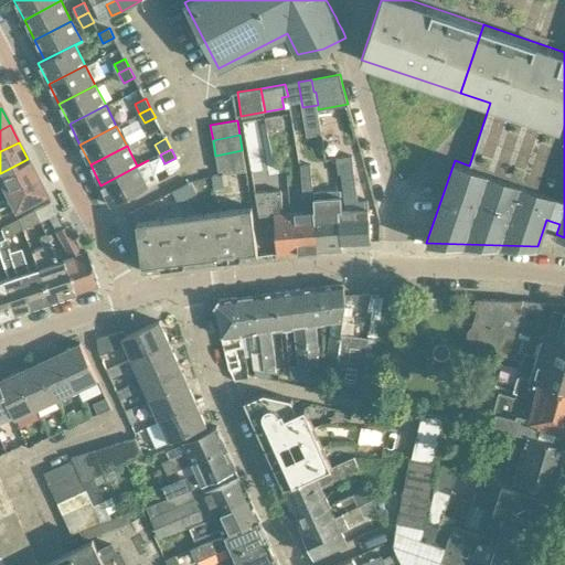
[(245,171),(242,150),(215,156),(217,170),(225,169),(226,174),(245,171)]
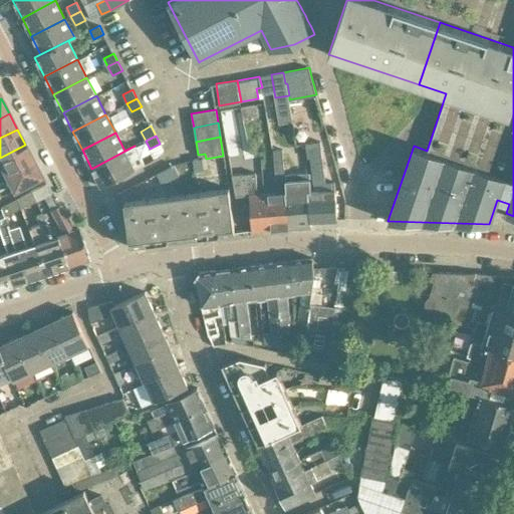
[(320,144),(306,146),(308,172),(308,175),(309,191),(308,191),(310,226),(311,226),(310,220),(337,219),(336,183),(326,183),(320,144)]
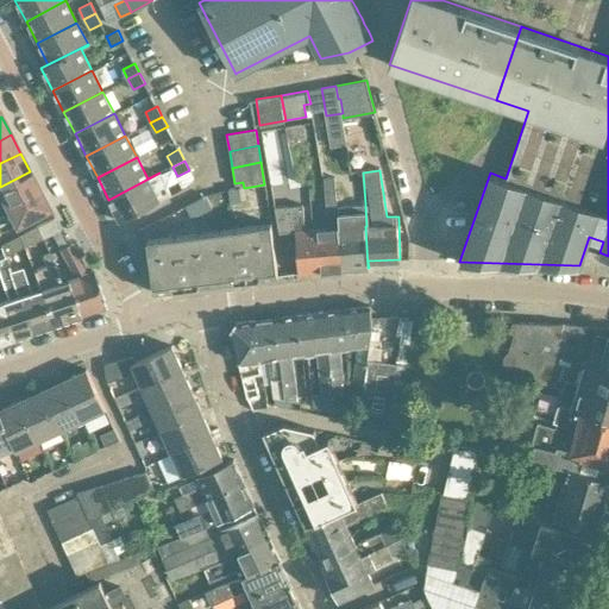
[(0,209),(39,189),(30,171),(0,187),(0,209)]
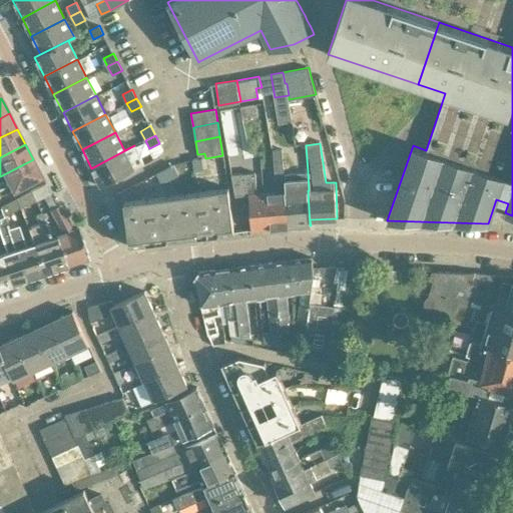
[(134,145),(91,168),(101,186),(144,164),(134,145)]
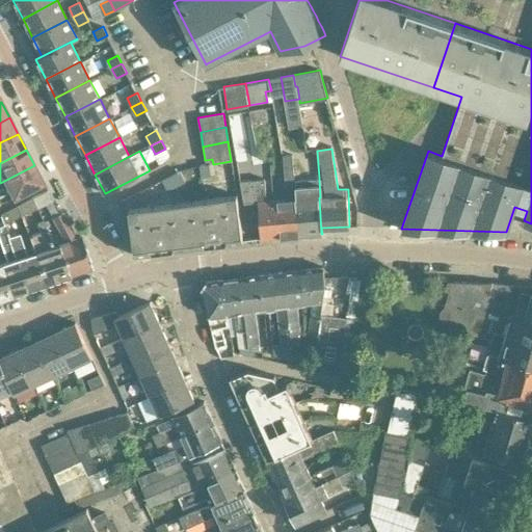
[(286,201),(273,202),(274,218),(278,218),(281,237),(299,236),(297,200),(296,182),(294,156),(283,157),(285,183),(286,201)]
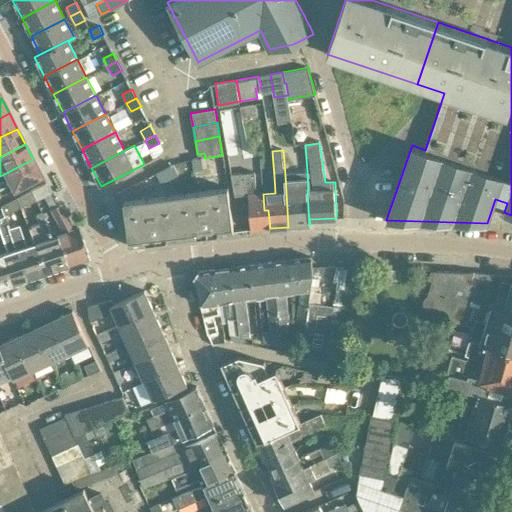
[(201,158),(191,159),(193,170),(203,169),(201,158)]
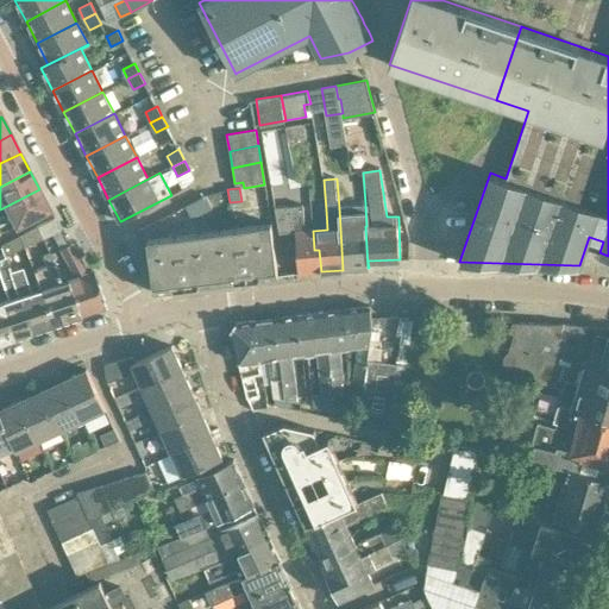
[(49,208),(39,189),(0,209),(0,224),(10,219),(14,226),(49,208)]
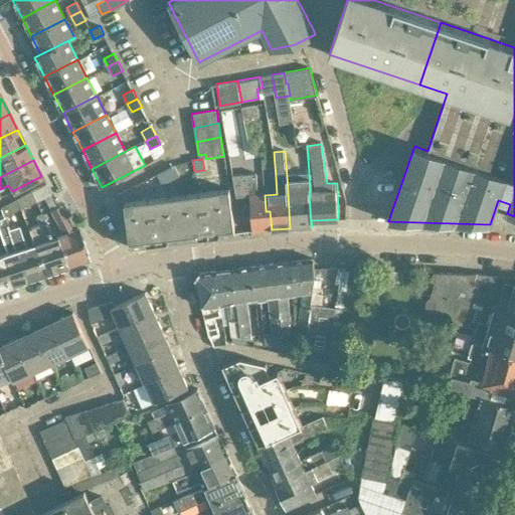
[(174,165),(165,170),(171,180),(179,175),(174,165)]
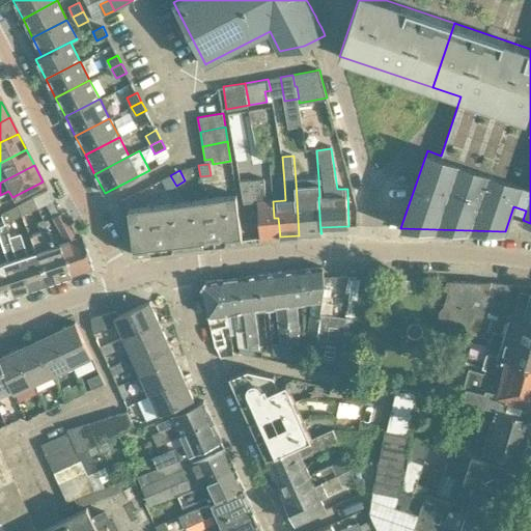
[(176,186),(170,175),(162,179),(167,190),(176,186)]
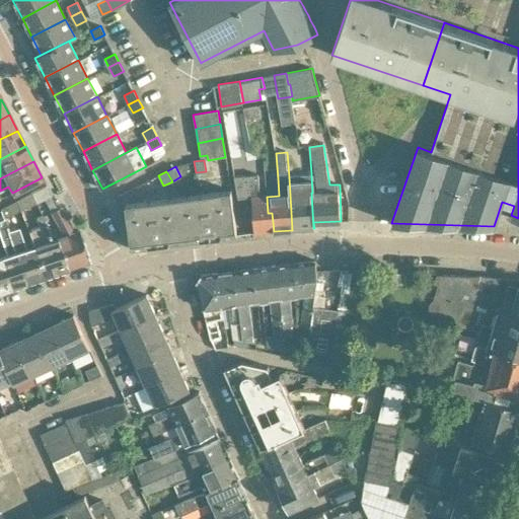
[(302,173),(288,174),(290,195),(292,230),(313,228),(311,193),(312,193),(311,176),(311,173),(302,173)]
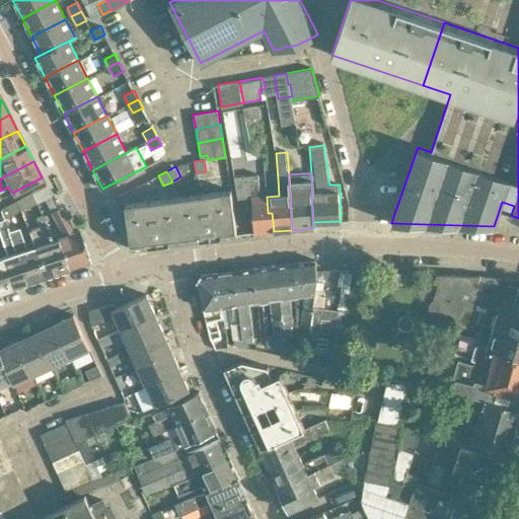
[(251,198),(254,233),(274,231),(272,213),(268,213),(267,197),(261,198),(258,174),(234,176),(238,199),(251,198)]
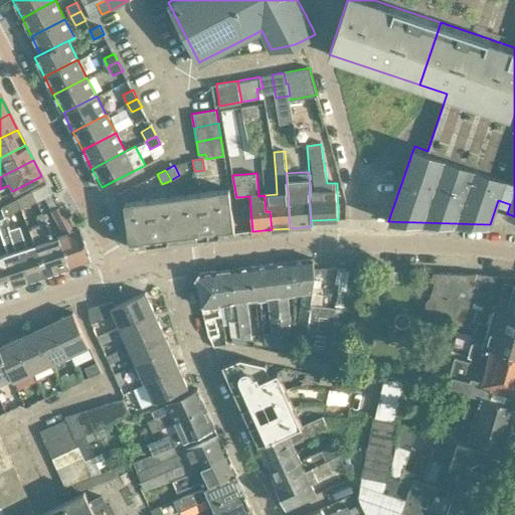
[(45,184),(30,194),(35,203),(50,194),(45,184)]
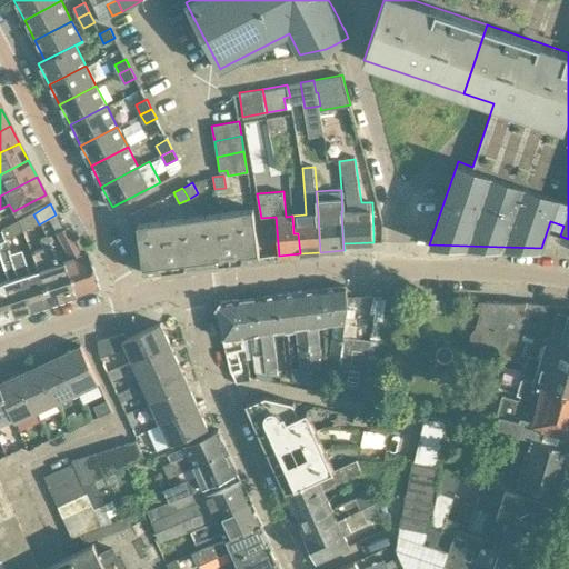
[(253,209),(196,217),(201,266),(260,258),(253,209)]
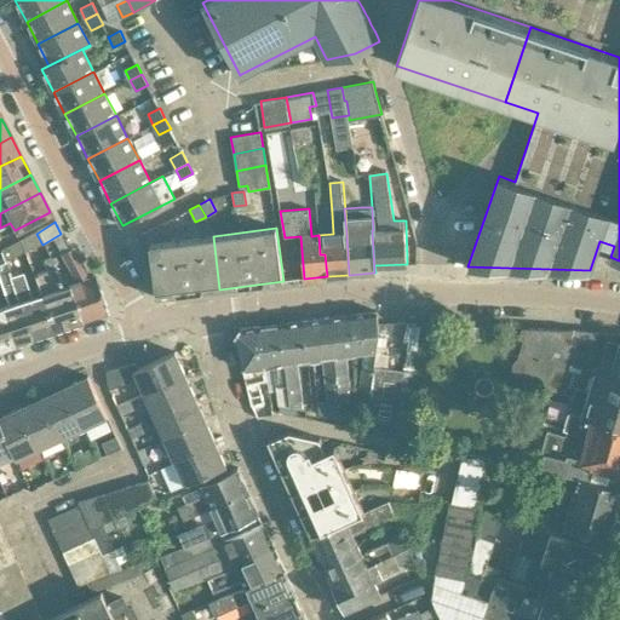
[(36,234),(19,242),(23,253),(42,245),(36,234)]
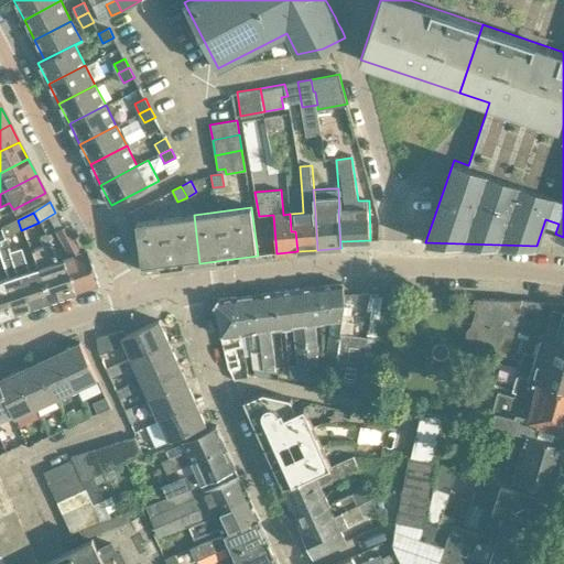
[(194,215),(136,221),(137,224),(142,271),(199,263),(194,215)]
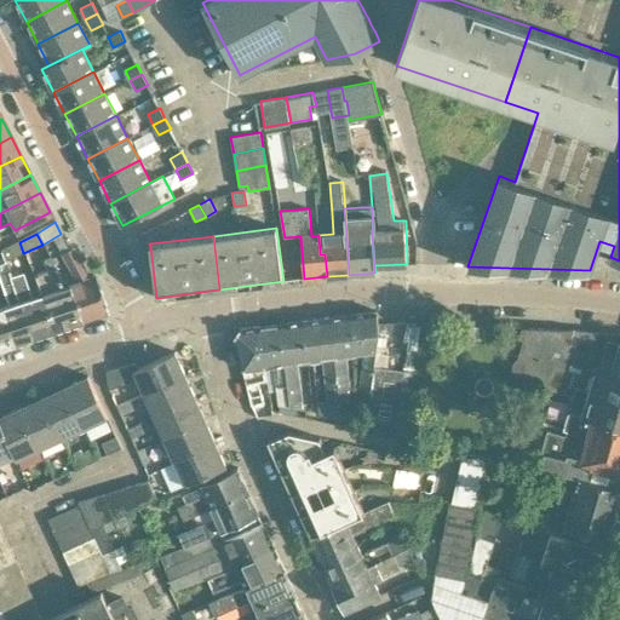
[(4,263),(23,253),(19,242),(0,252),(4,263)]
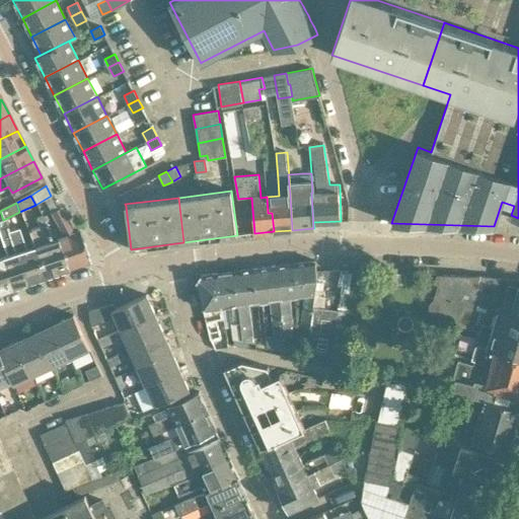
[(67,255),(72,268),(89,262),(79,230),(74,232),(60,208),(58,209),(49,214),(61,236),(48,240),(51,249),(55,248),(57,253),(67,249),(70,254),(67,255)]
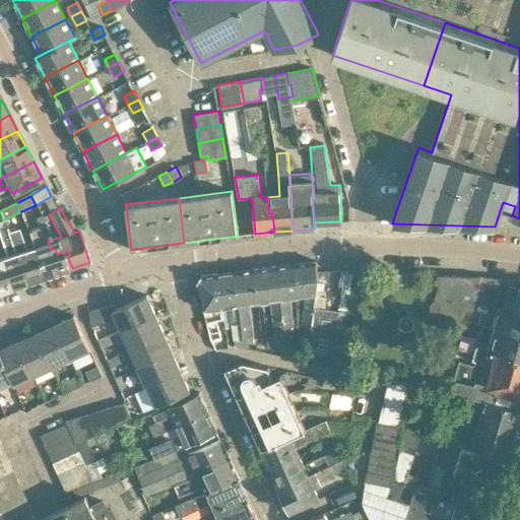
[(26,231),(31,248),(34,247),(44,278),(72,268),(67,256),(70,255),(67,250),(57,254),(55,249),(51,250),(48,241),(41,216),(34,219),(37,228),(26,231)]
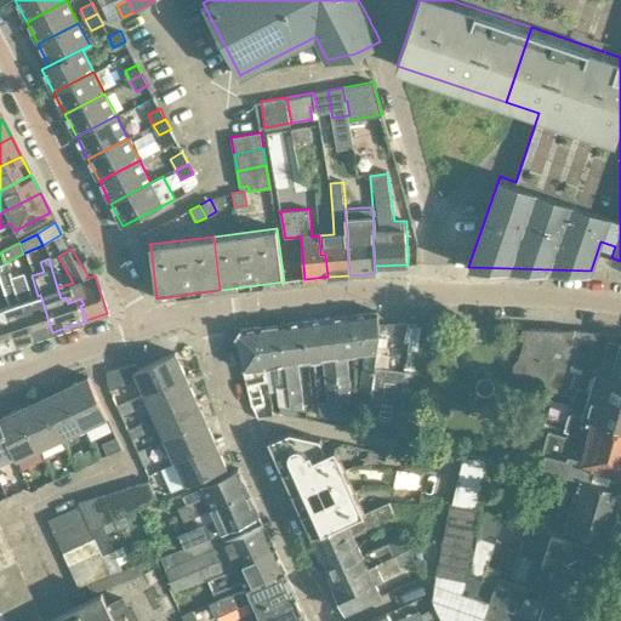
[(0,284),(7,306),(0,308),(0,309),(12,346),(32,339),(20,302),(17,303),(10,280),(5,265),(0,266),(0,284)]
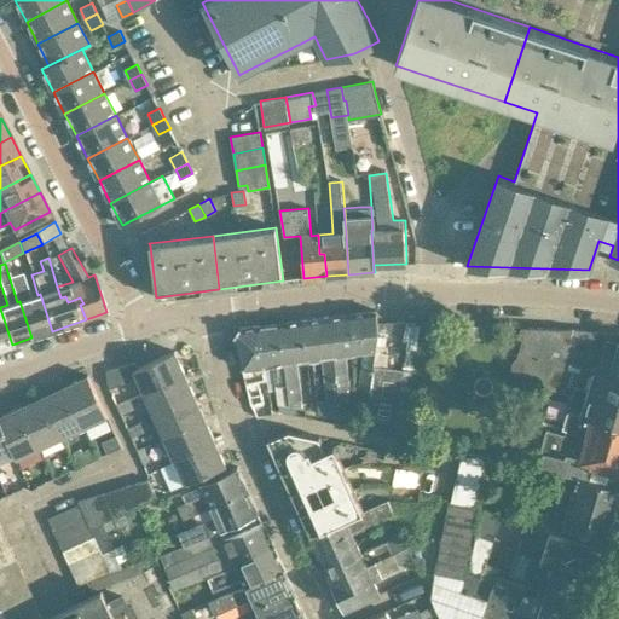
[(19,301),(32,337),(52,331),(40,294),(38,295),(29,298),(22,276),(10,279),(17,302),(19,301)]
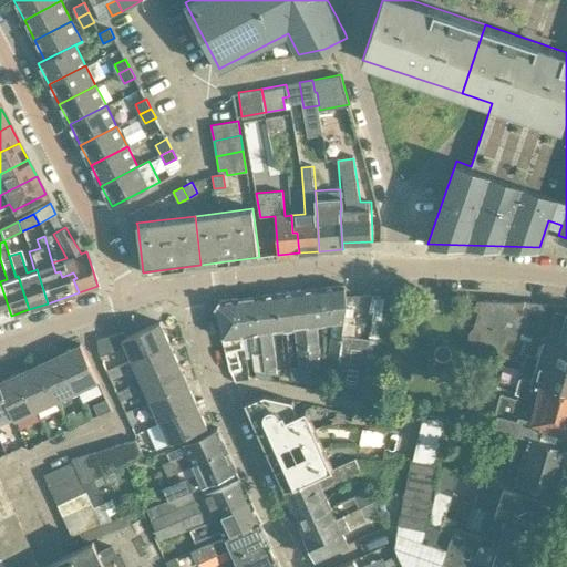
[(0,318),(11,316),(0,282),(0,318)]
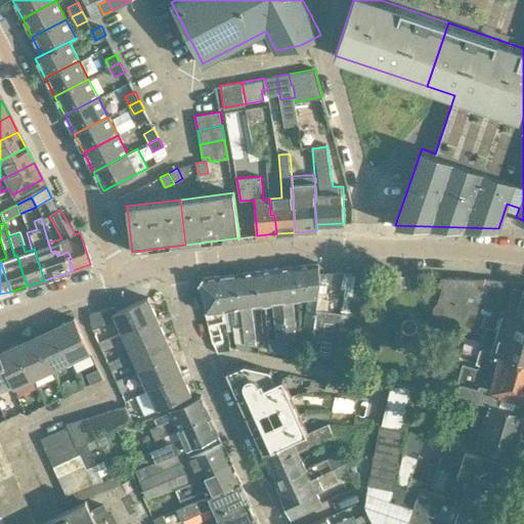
[(313,329),(316,309),(320,280),(319,273),(318,262),(296,265),(299,300),(306,299),(303,329),(313,329)]
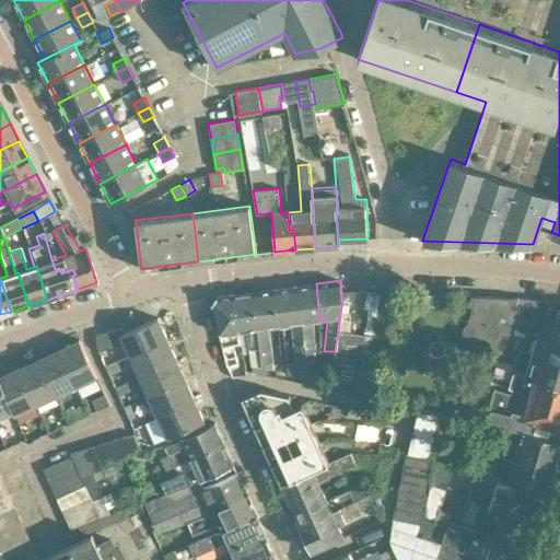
[(298,286),(304,356),(306,377),(318,380),(318,371),(318,364),(317,364),(317,351),(318,351),(315,321),(319,321),(316,283),(298,286)]
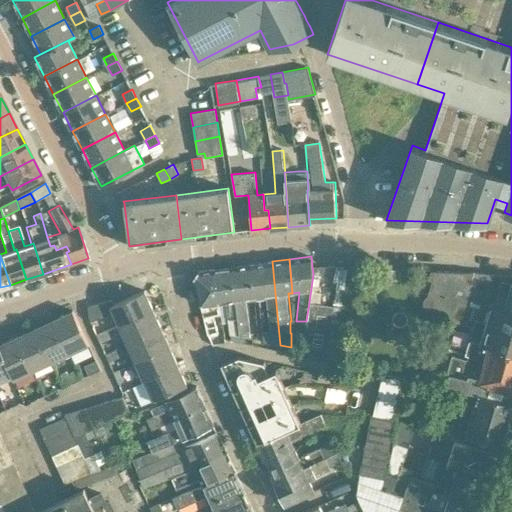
[(272,261),(250,264),(255,297),(266,295),(270,326),(270,330),(268,330),(262,331),(263,341),(280,345),(278,325),(272,261)]
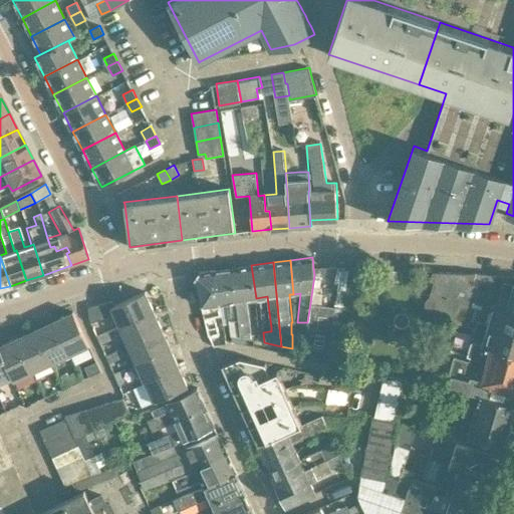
[(251,265),(232,268),(240,335),(241,338),(246,339),(250,340),(249,331),(245,299),(256,298),(251,265)]
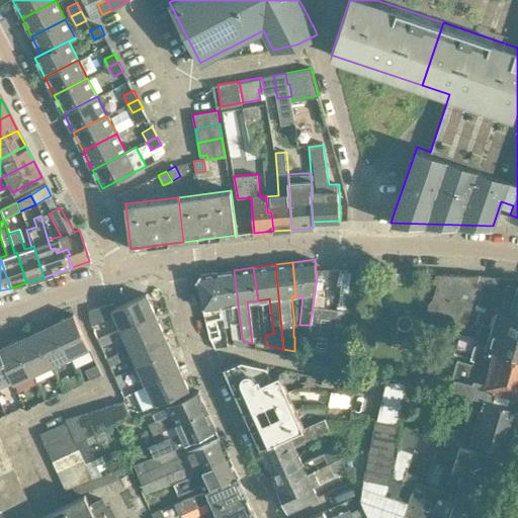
[(234,270),(216,272),(222,306),(228,305),(232,338),(242,338),(234,270)]
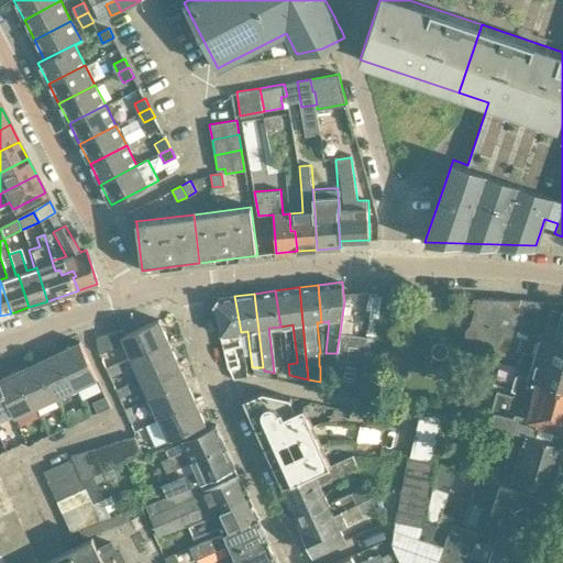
[(424,295),(423,308),(438,308),(439,296),(424,295)]
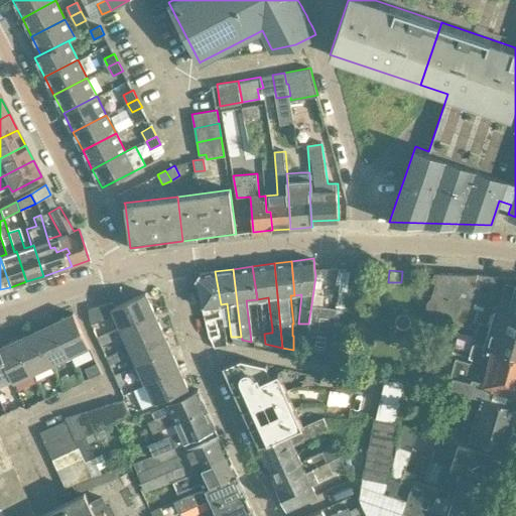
[(223,316),(221,304),(215,271),(200,273),(196,279),(210,337),(214,338),(220,337),(218,316),(223,316)]
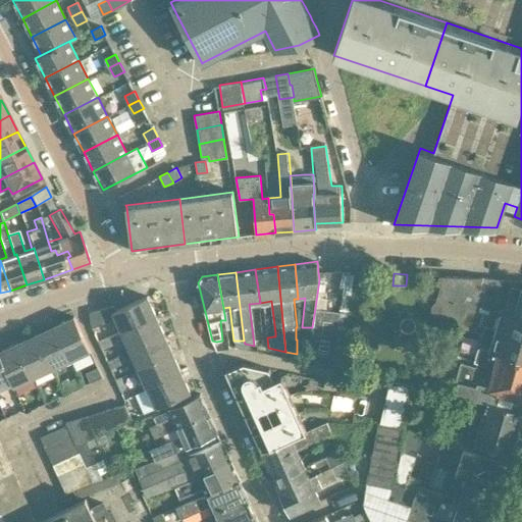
[(464,276),(439,275),(437,282),(440,283),(435,301),(434,304),(432,306),(431,308),(432,311),(434,314),(436,316),(439,316),(442,315),(461,320),(459,326),(475,331),(476,325),(483,327),(478,344),(473,360),(478,362),(494,367),(499,351),(521,357),(521,315),(503,310),(475,303),(483,276),(464,276)]
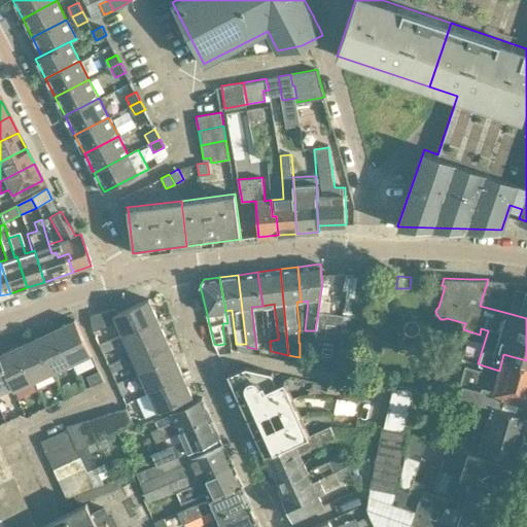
[(526,283),(521,283),(488,279),(480,306),(507,313),(526,318),(526,283)]
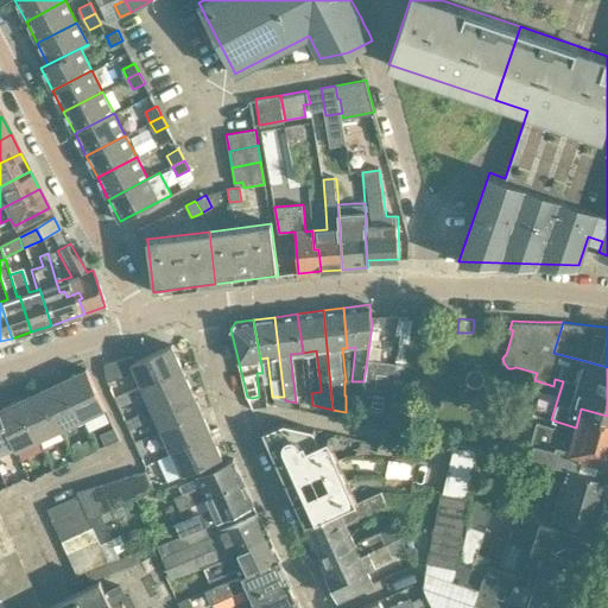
[(133,369),(141,386),(182,367),(172,344),(135,361),(133,355),(105,363),(106,377),(108,381),(127,373),(128,365),(131,363),(133,369)]
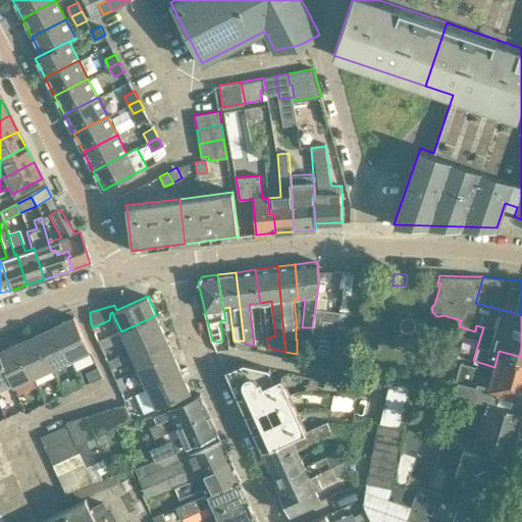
[(315,308),(312,327),(309,348),(308,361),(332,364),(341,312),(315,308)]
